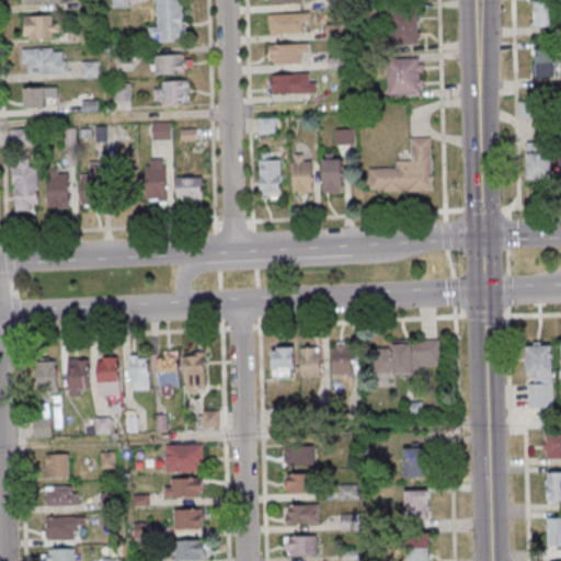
[(183,0),(158,0),(159,26),(149,27),(149,42),(185,42),(183,0)]
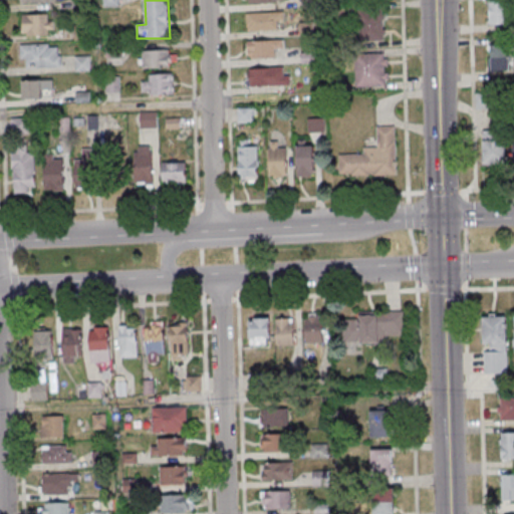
[(488,0),(489,25),(509,25),(508,0),(488,0)]
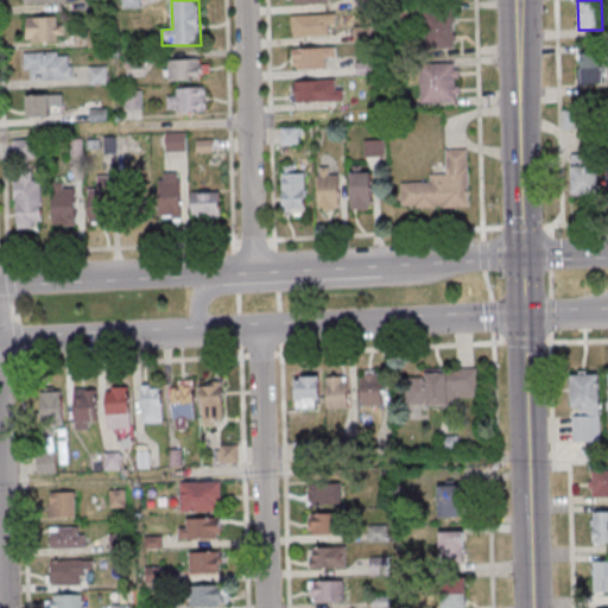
[(456,11),(425,11),(425,48),(456,48),(456,11)]
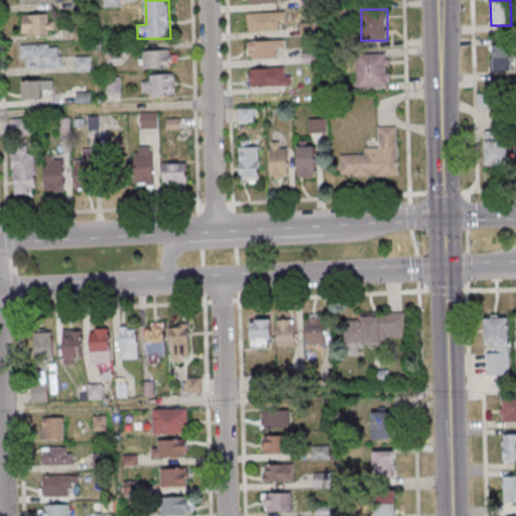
[(54,14),(22,14),(22,35),(54,35),(54,14)]
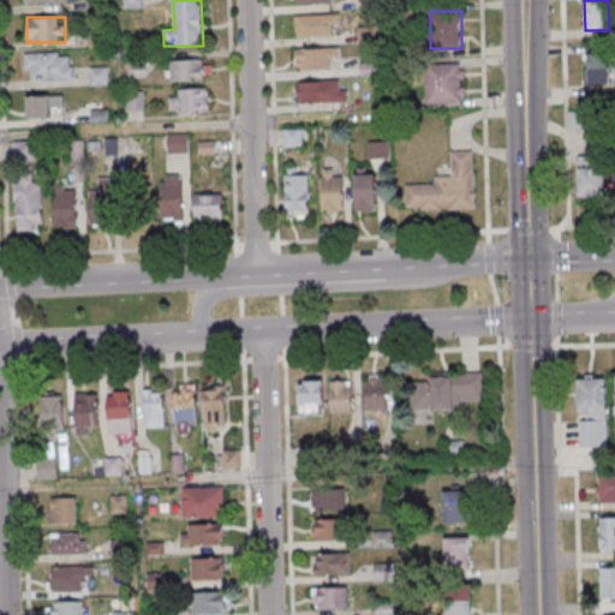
[(336,39),(336,17),(294,17),(294,39),(336,39)]
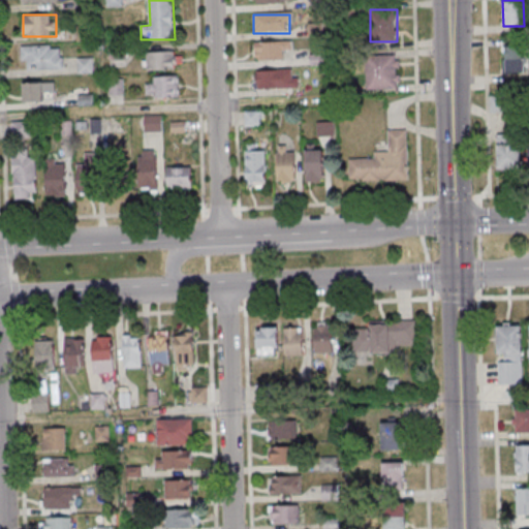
[(320,25),(309,26),(311,37),(321,36),(320,25)]
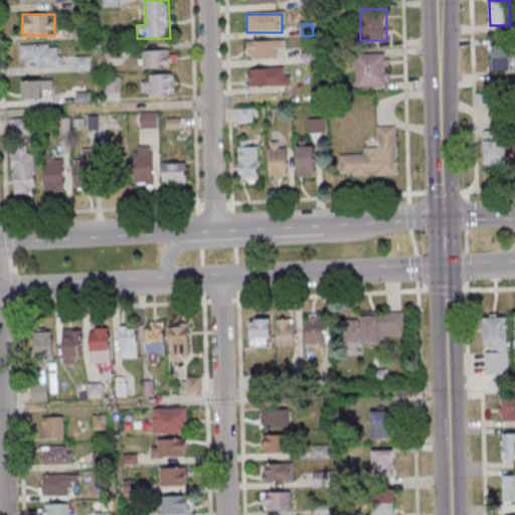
[(88,26),(75,26),(75,40),(88,40),(88,26)]
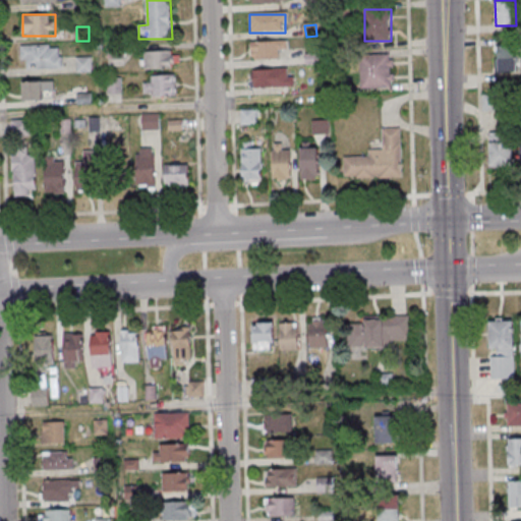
[(279,60),(279,50),(287,50),(287,42),(250,42),(250,60),(279,60)]
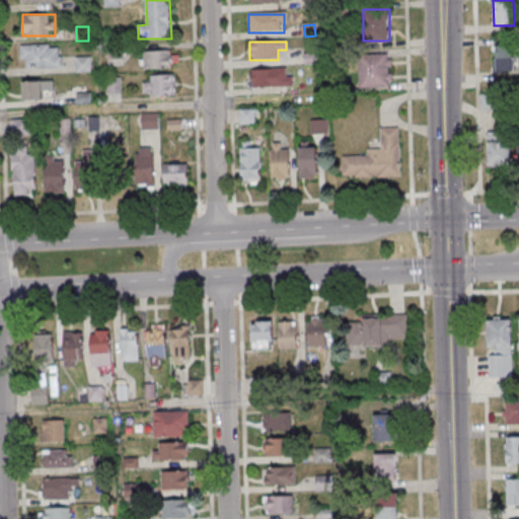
[(21,45),(21,68),(61,68),(61,45),(21,45)]
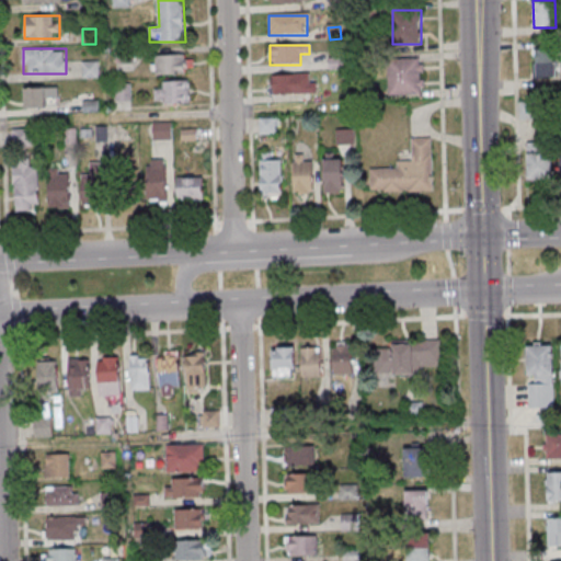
[(557,48),(534,48),(534,77),(557,77),(557,48)]
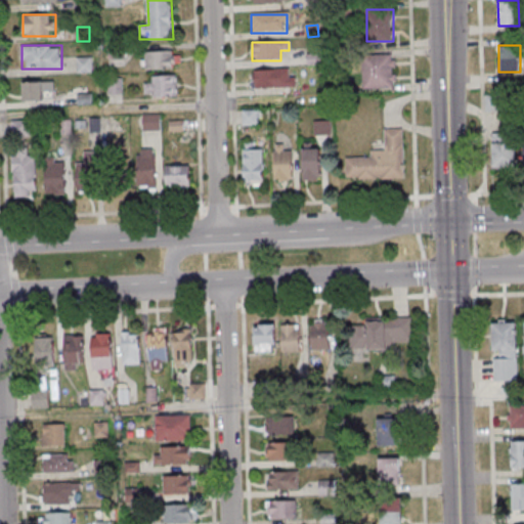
[(143,51),(143,69),(174,69),(174,51),(143,51)]
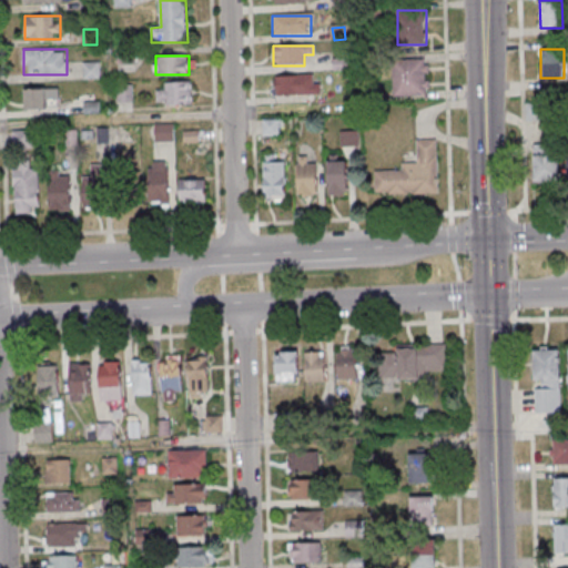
[(429,97),(429,60),(393,60),(393,97),(429,97)]
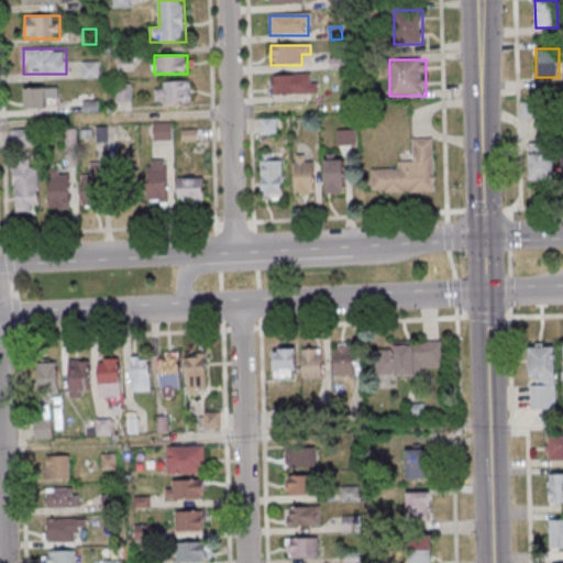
[(99,62),(83,62),(83,78),(99,78),(99,62)]
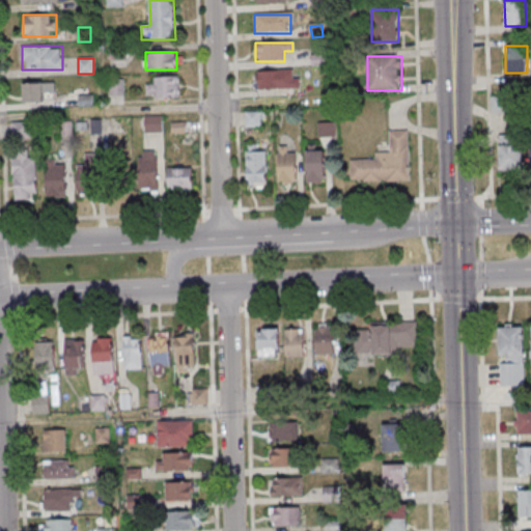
[(257,71),(257,90),(299,90),(299,71),(257,71)]
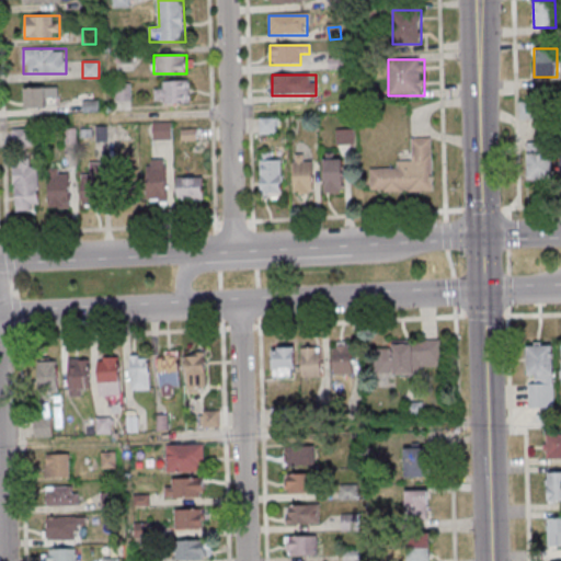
[(190,103),(190,81),(156,81),(156,103),(190,103)]
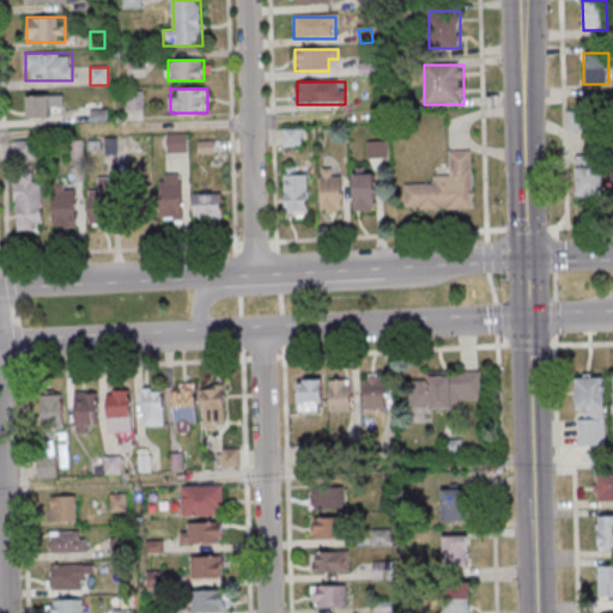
[(143,91),(125,91),(125,111),(143,111),(143,91)]
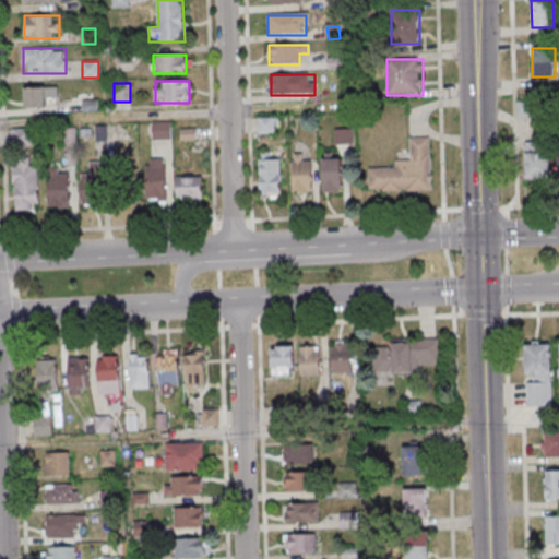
[(57,87),(24,87),(24,108),(46,108),(46,97),(57,97),(57,87)]
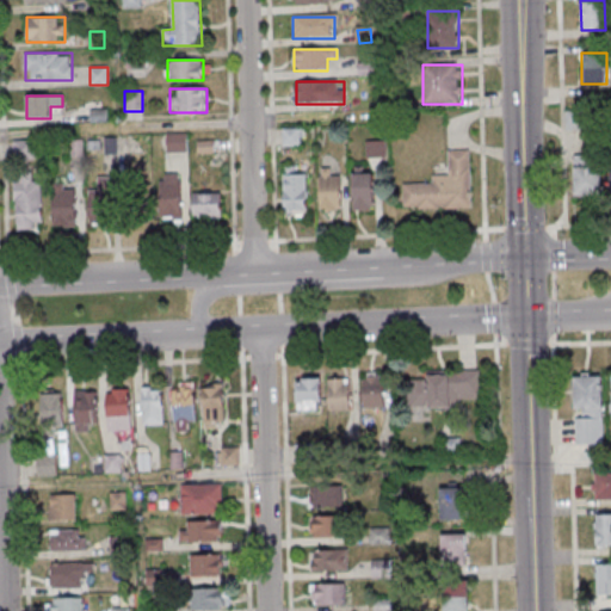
[(301,147),(301,129),(282,129),(282,147),(301,147)]
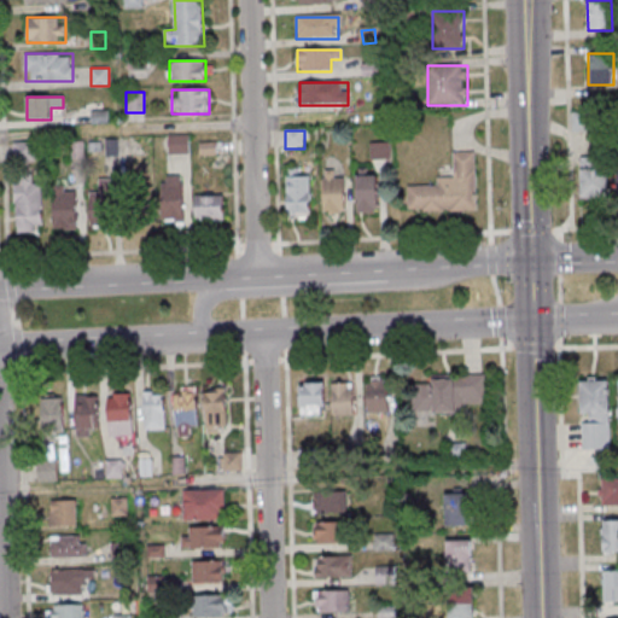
[(169,153),(188,153),(188,134),(169,134),(169,153)]
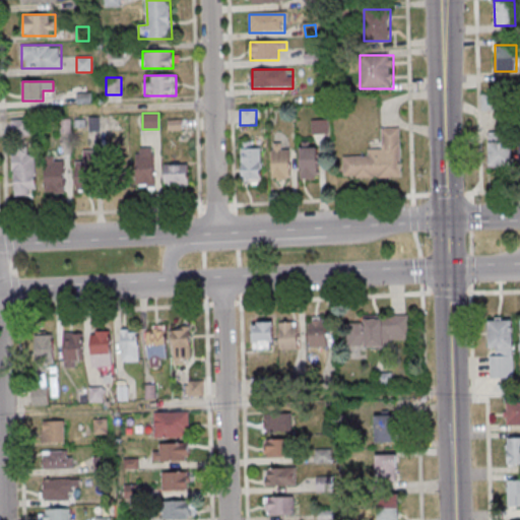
[(312,121),(312,134),(329,134),(329,121),(312,121)]
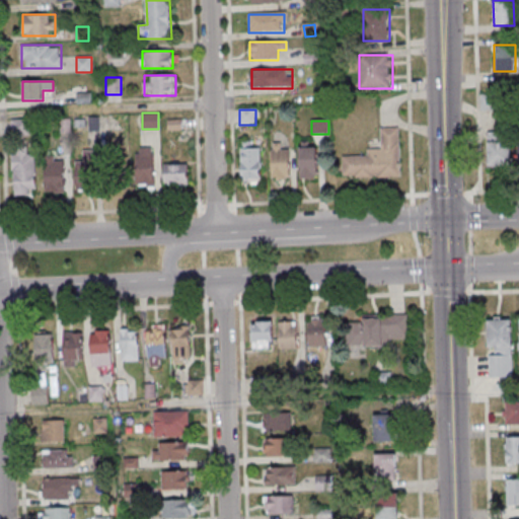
[(400,177),(399,128),(380,128),(381,149),(366,149),(366,156),(342,156),(343,178),(400,177)]
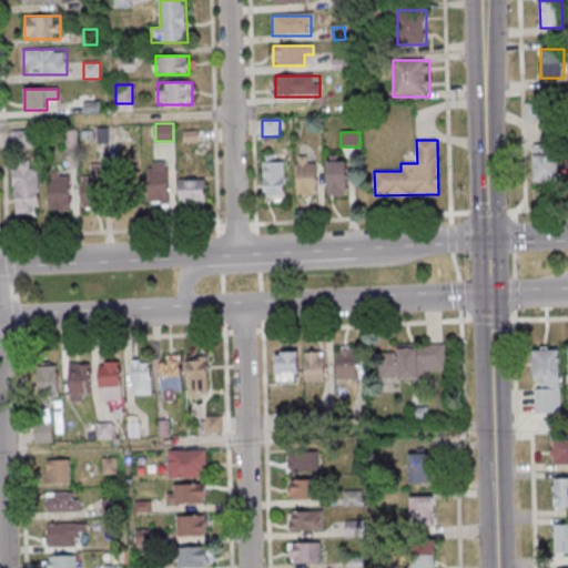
[(534,183),(559,183),(559,144),(534,144),(534,183)]
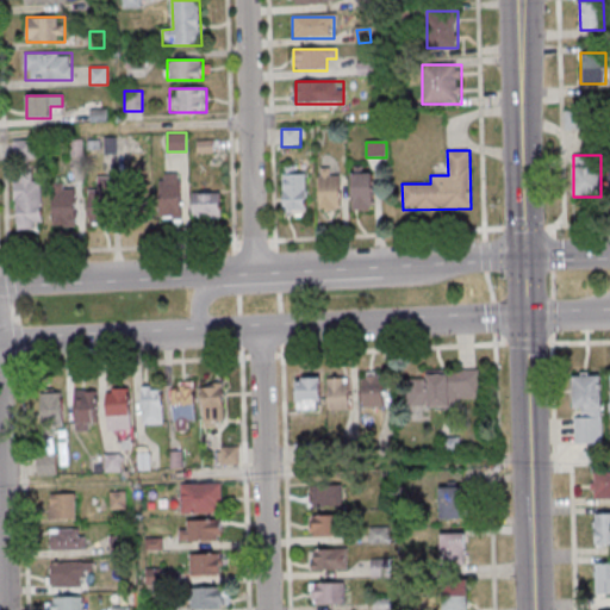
[(306,212),(306,173),(296,173),(296,166),(282,166),(282,212),(306,212)]
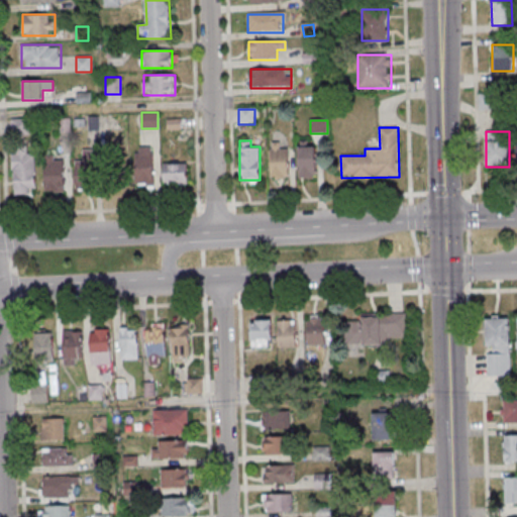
[(288,179),(288,146),(271,146),(271,179),(288,179)]
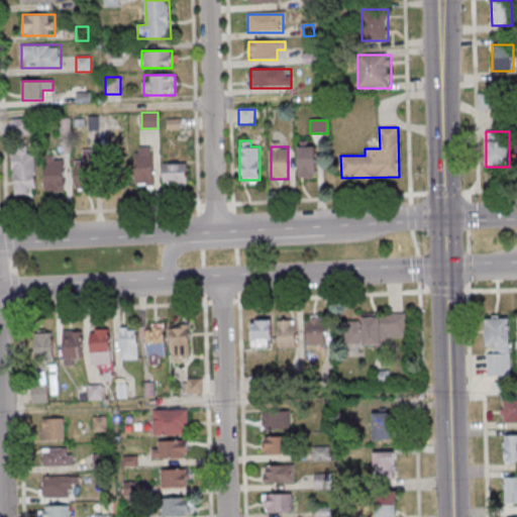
[(297,179),(316,178),(316,146),(297,146),(297,179)]
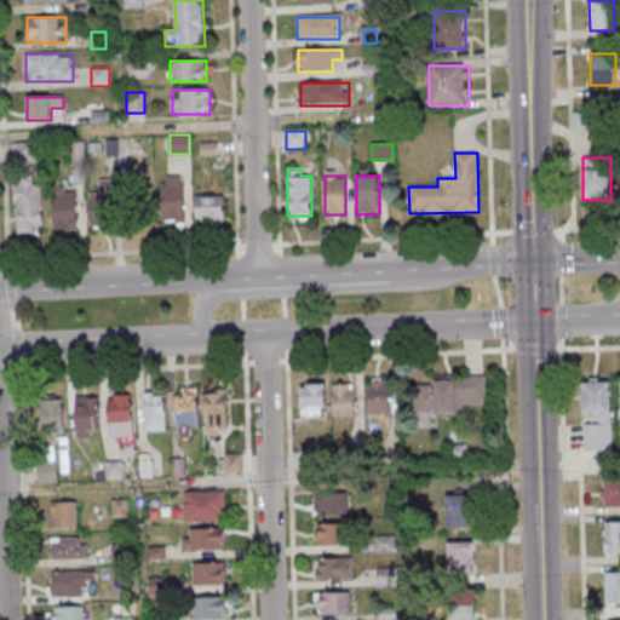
[(183,177),(153,177),(154,222),(184,222),(183,177)]
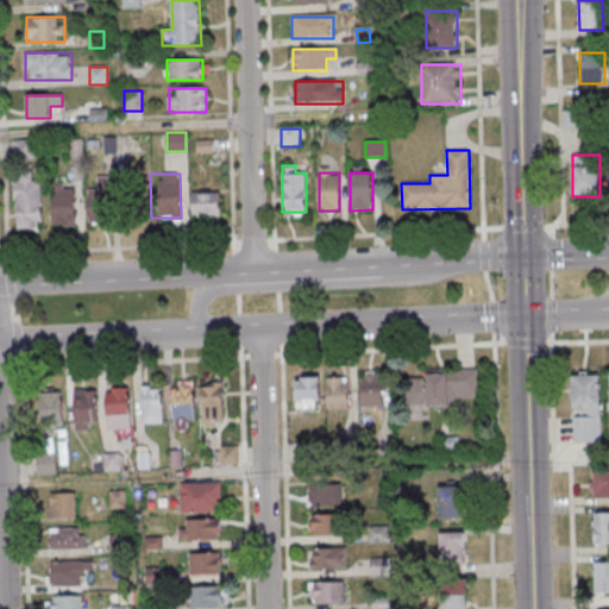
[(42,227),(42,177),(16,177),(16,227),(42,227)]
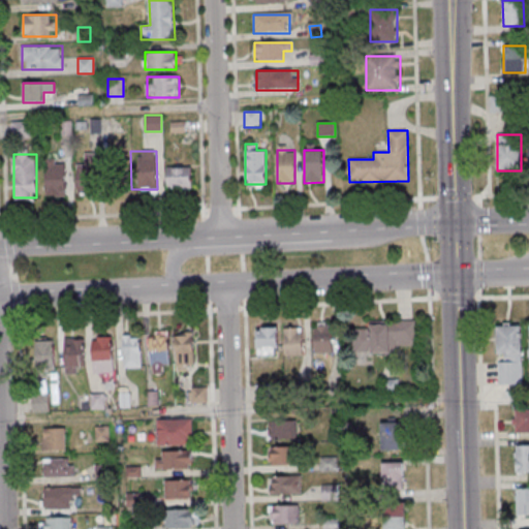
[(85,164),(76,164),(76,193),(98,193),(98,154),(85,154),(85,164)]
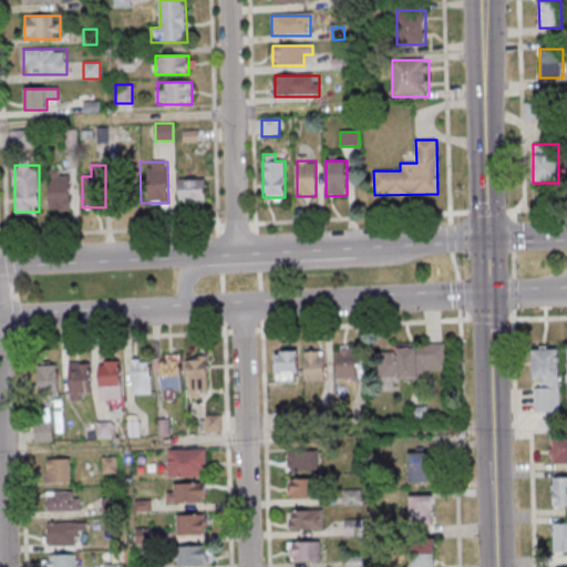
[(49,209),(70,209),(70,171),(49,171),(49,209)]
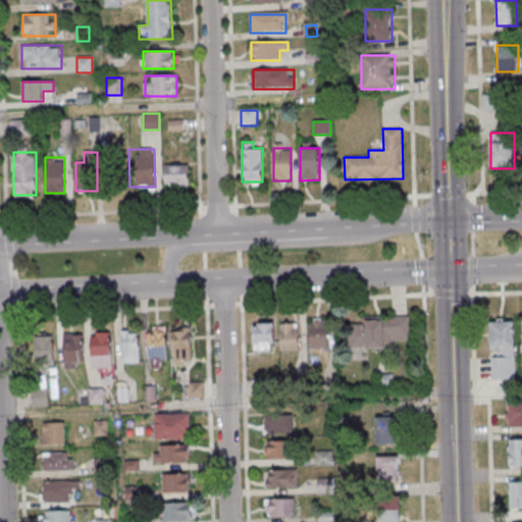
[(165,187),(189,187),(189,164),(165,164),(165,187)]
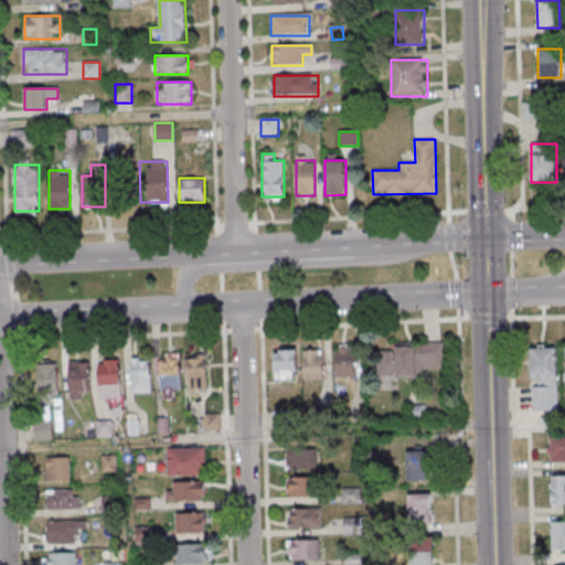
[(393,343),(393,353),(376,353),(377,375),(445,374),(444,343),(393,343)]
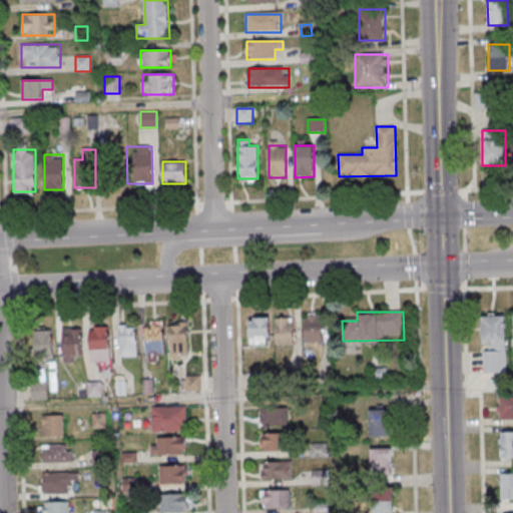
[(323,314),(305,314),(305,343),(323,343),(323,314)]
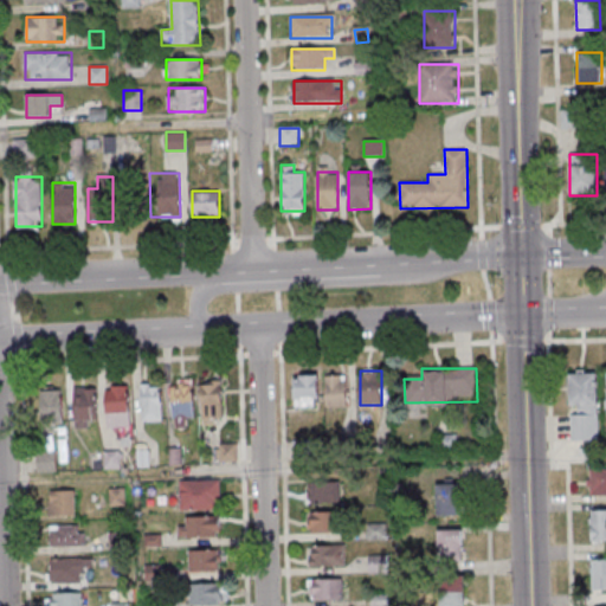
[(599,440),(598,373),(569,374),(571,440),(599,440)]
